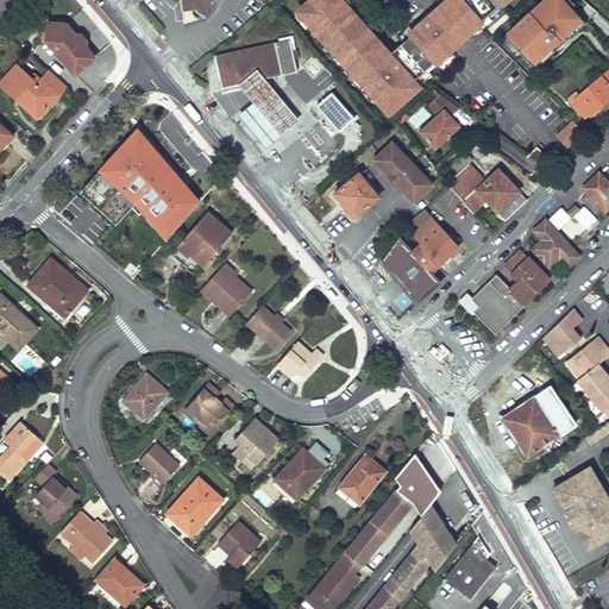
[(182,11),(195,8),(201,13),(211,0),(188,0),(181,1),(182,11)]
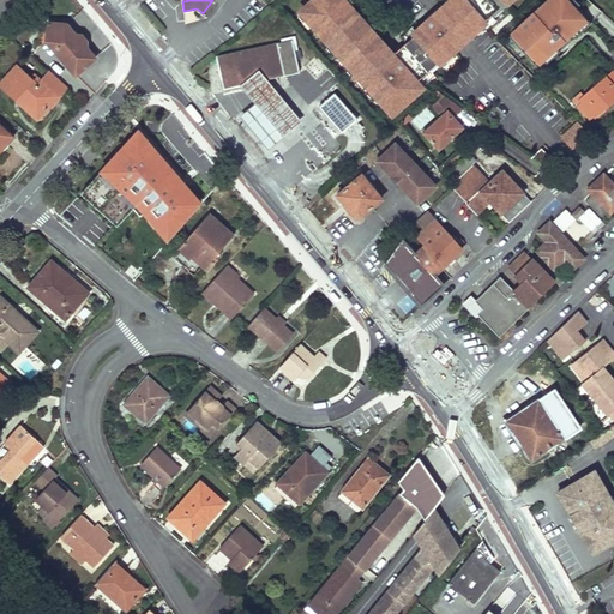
[(343,0),(311,0),(300,11),(306,17),(304,19),(324,41),(326,40),(333,48),(331,49),(344,64),(345,62),(354,71),(351,72),(365,86),(366,85),(374,94),(373,95),(391,116),(407,102),(403,97),(419,84),(458,48),(432,18),(426,25),(423,23),(411,34),(413,36),(395,53),(392,50),(390,53),(384,46),(386,44),(350,4),(348,6),(343,0)]
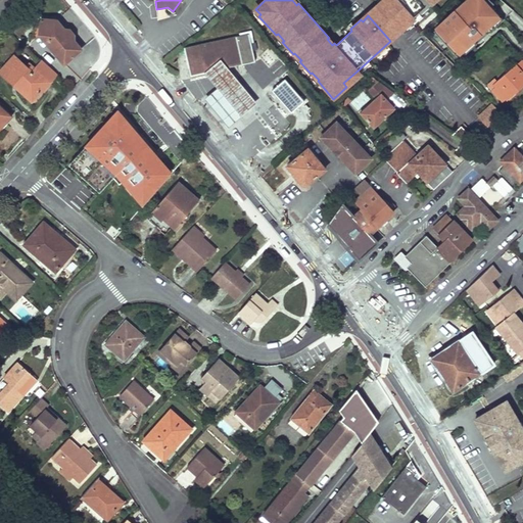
[(382,0),(376,5),(400,32),(412,21),(435,0),(382,0)]
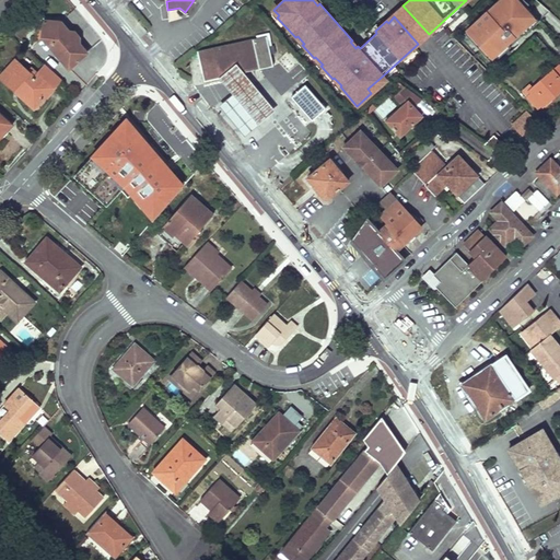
[(515,0),(502,0),(480,22),(493,36),(509,22),(514,27),(528,13),(515,0)]
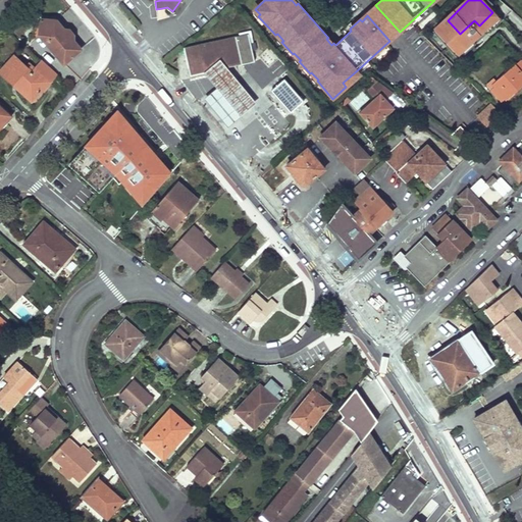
[(395,37),(400,32),(375,5),(371,10),(366,14),(367,15),(389,41),(395,37)]
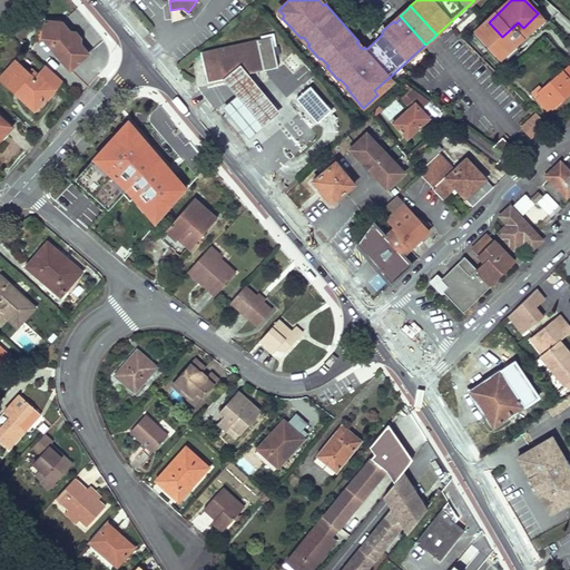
[(70,69),(88,53),(61,21),(45,20),(43,28),(43,37),(70,69)]
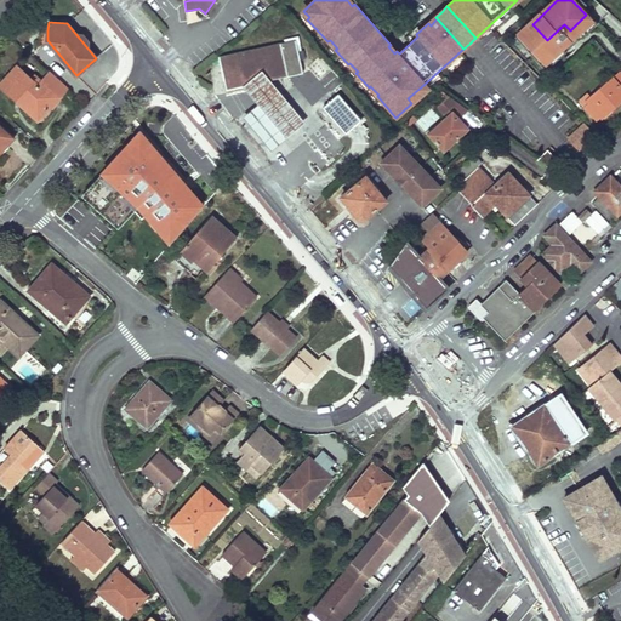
[(417,36),(416,34),(397,51),(399,53),(417,36)]
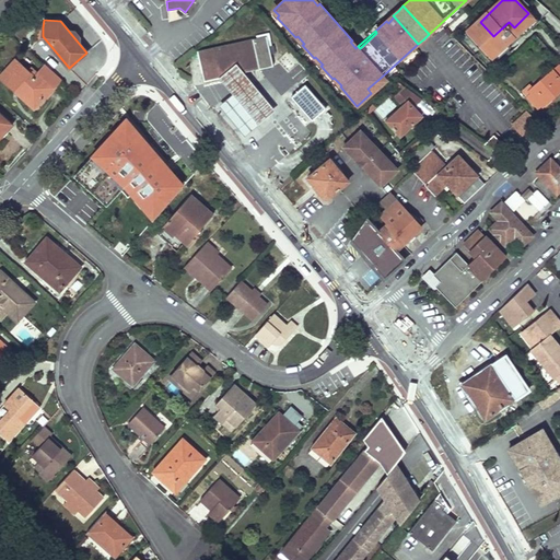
[(197,51),(203,81),(219,78),(244,72),(273,66),(266,36),(197,51)]
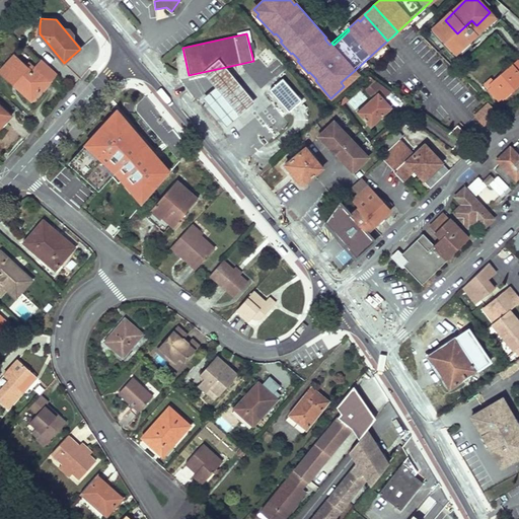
[(14,55),(0,70),(0,71),(13,84),(15,81),(33,97),(42,89),(43,90),(51,81),(57,74),(44,63),(36,70),(34,68),(29,63),(25,66),(14,55)]
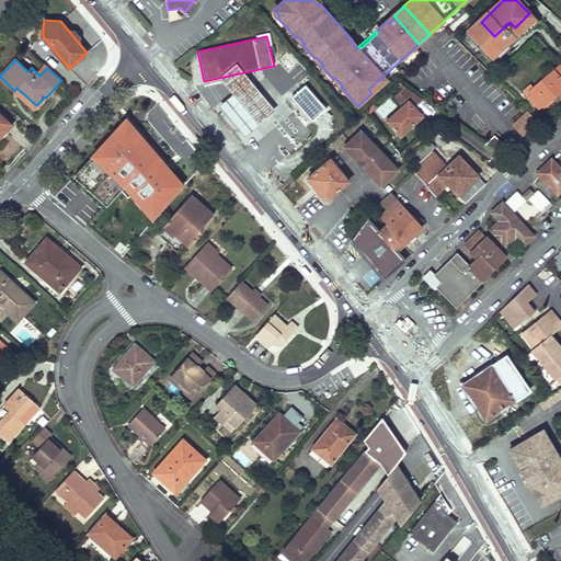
[(45,65),(37,73),(39,76),(47,68),(45,65)]
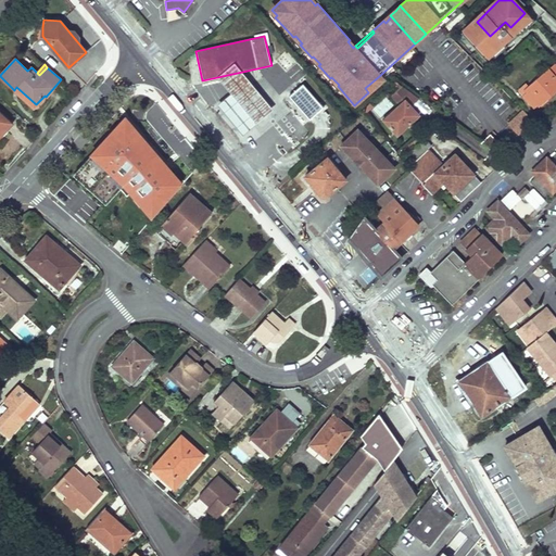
[(555,65),(554,64),(529,88),(531,90),(525,96),(533,106),(538,103),(539,105),(555,89),(555,65)]
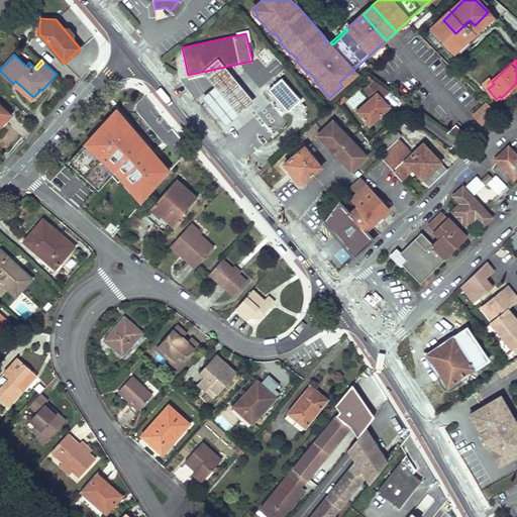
[(253,101),(225,67),(202,72),(214,87),(202,97),(225,125),(253,101)]
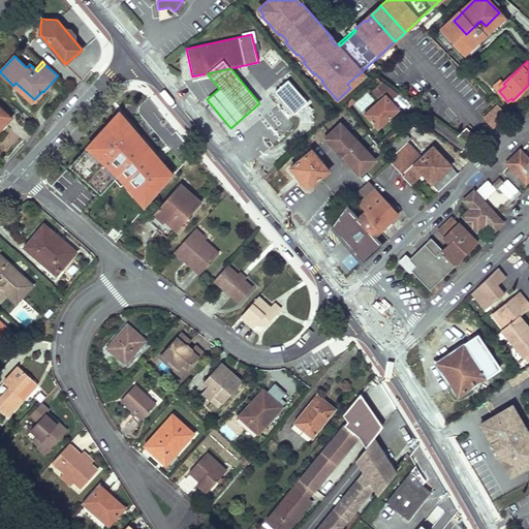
[(350,88),(364,76),(361,72),(347,84),(350,88)]
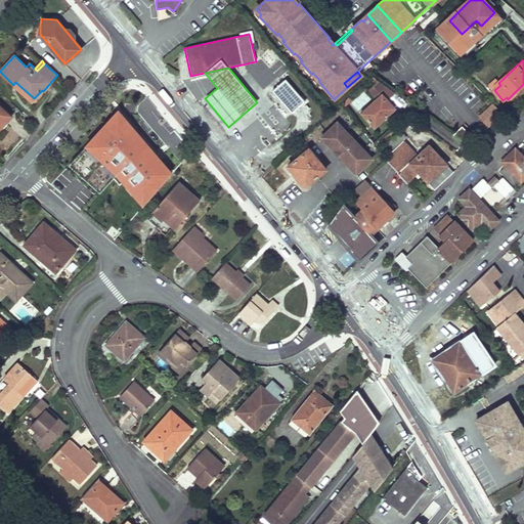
[(305,102),(286,80),(271,92),(292,115),(305,102)]
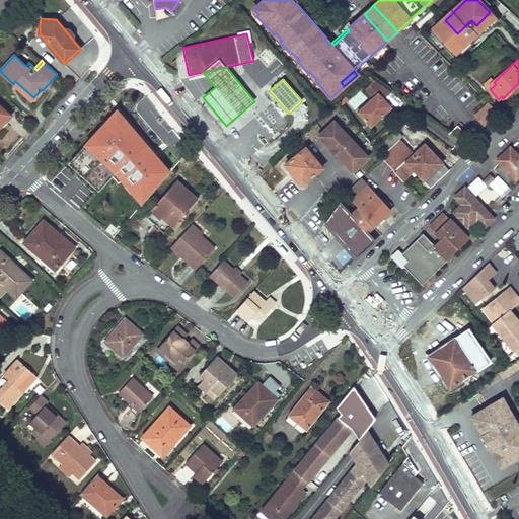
[(491,79),(485,84),(490,89),(496,84),(494,82),(491,79)]
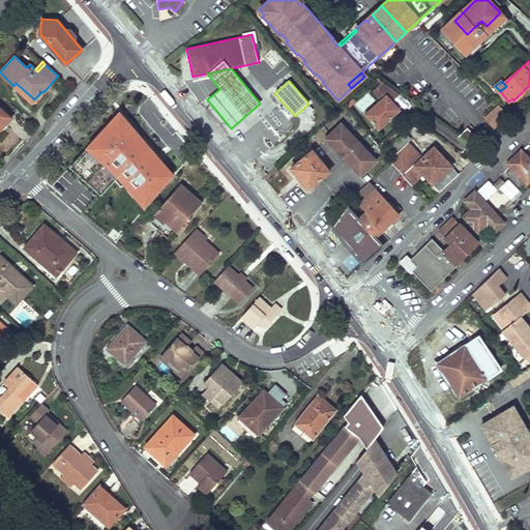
[(382,99),(365,114),(379,128),(399,110),(392,102),(399,93),(382,82),(374,90),(382,99)]
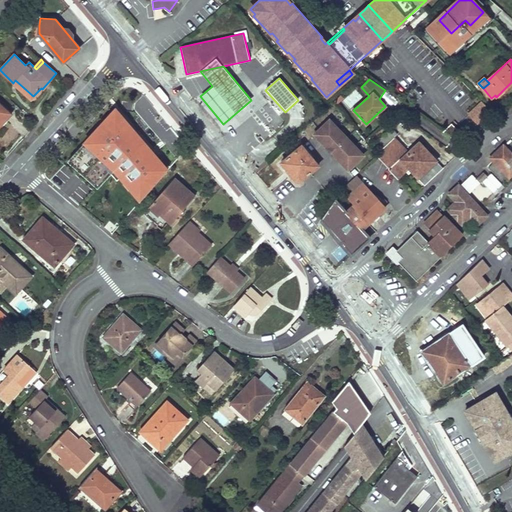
[(15,80),(13,83),(31,99),(33,96),(15,80)]
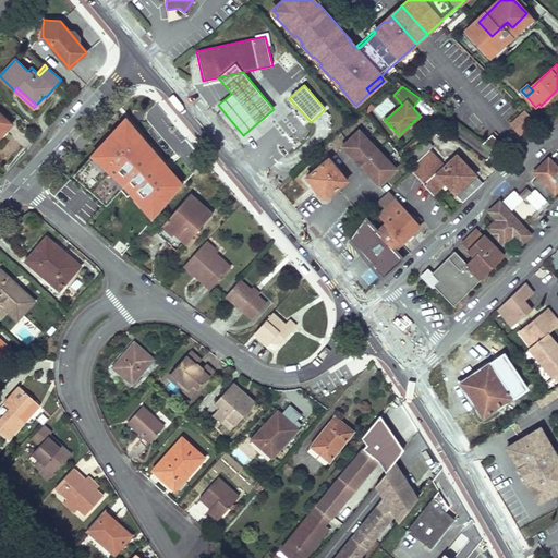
[(526,111),(511,124),(520,134),(535,120),(526,111)]
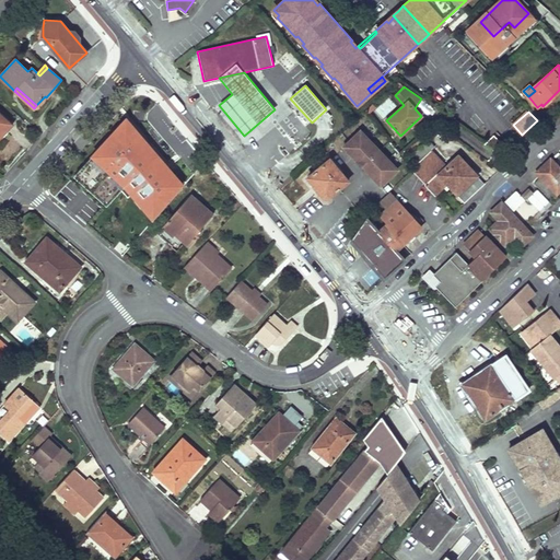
[(0,137),(12,125),(0,113),(0,137)]
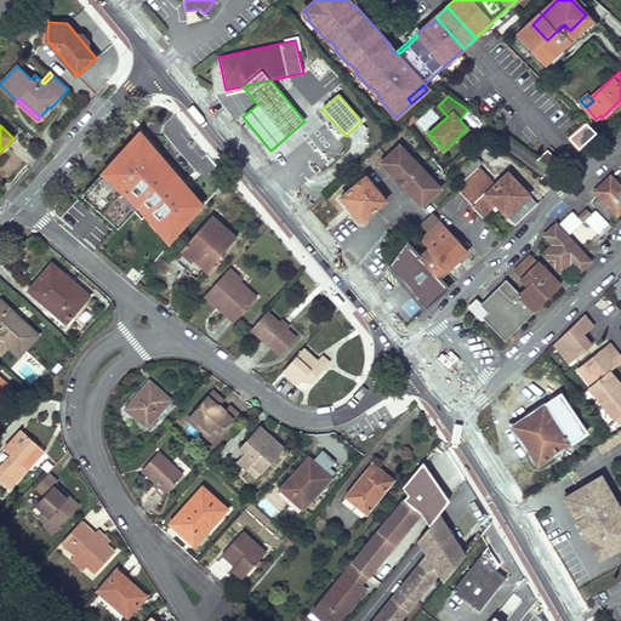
[(205,205),(141,129),(79,195),(98,215),(117,232),(136,210),(169,246),(205,205)]
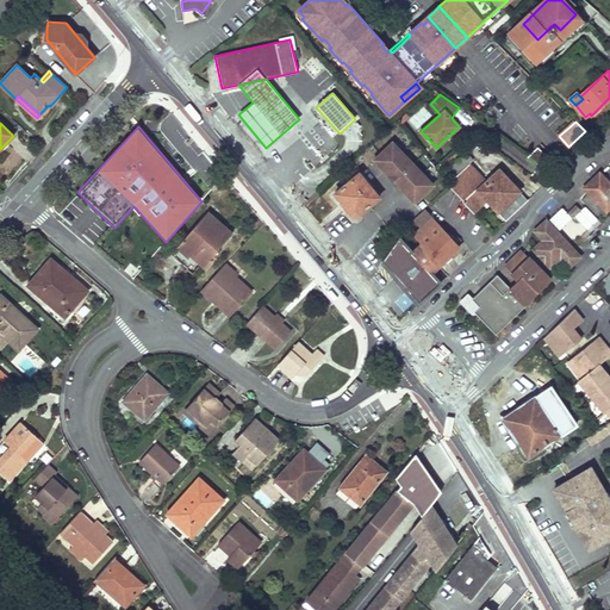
[(393,143),(374,160),(381,167),(384,165),(391,172),(388,174),(400,188),(404,185),(410,193),(408,195),(415,203),(433,186),(393,143)]
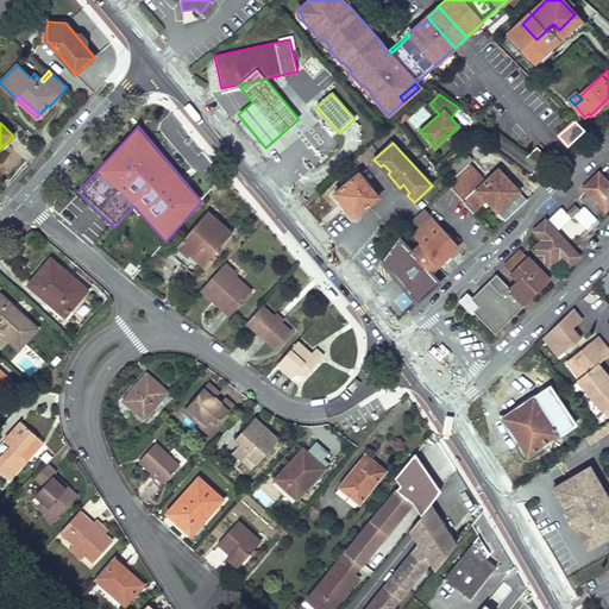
[(538,146),(526,156),(544,169),(556,157),(548,151),(546,155),(542,151),(538,146)]
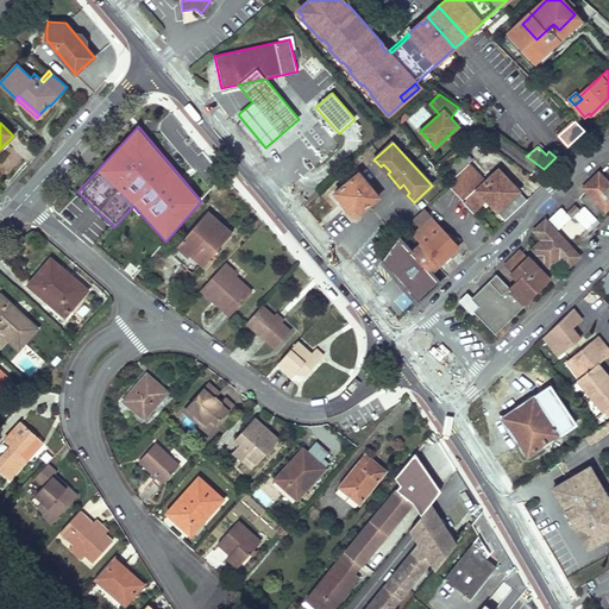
[(471,212),(482,202),(485,205),(488,202),(504,220),(527,200),(498,169),(485,181),(469,164),(472,161),(466,152),(446,169),(454,179),(447,186),(449,186),(462,200),(462,201),(471,212)]
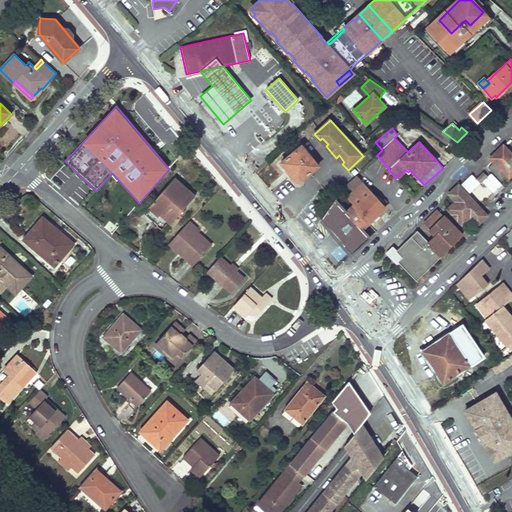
[(322,138),(320,140),(326,146),(328,144),(322,138)]
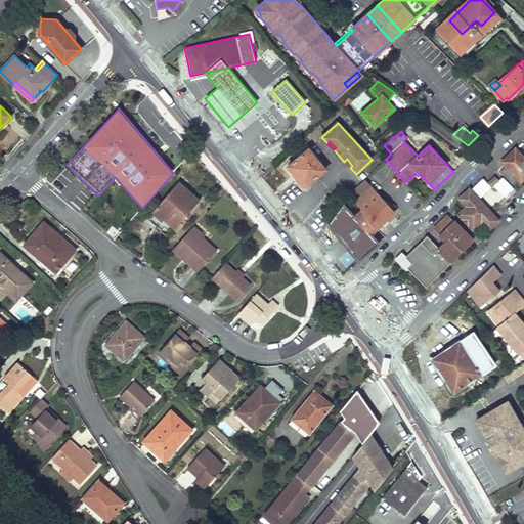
[(523,157),(515,147),(500,162),(505,166),(499,171),(514,185),(519,180),(521,182),(523,178),(523,157)]
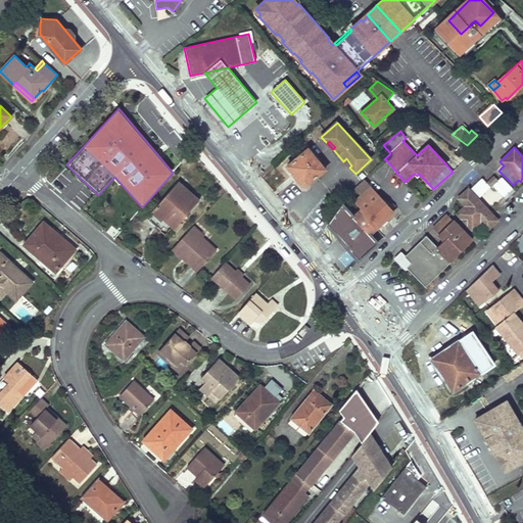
[(307,148),(286,165),(301,183),(302,184),(305,185),(307,184),(325,169),(307,148)]
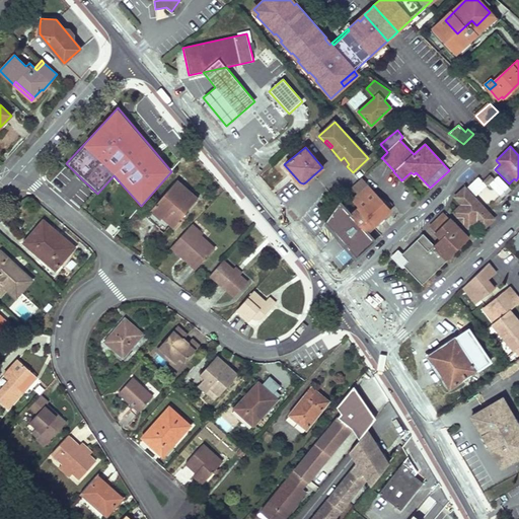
[(349,164),(344,157),(341,160),(347,166),(349,164)]
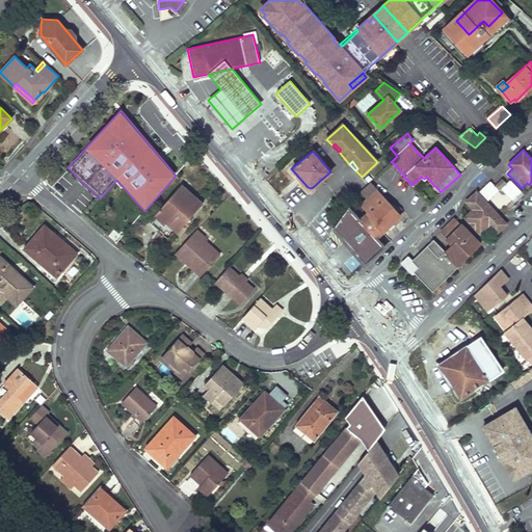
[(502,180),(496,186),(500,190),(506,184),(502,180)]
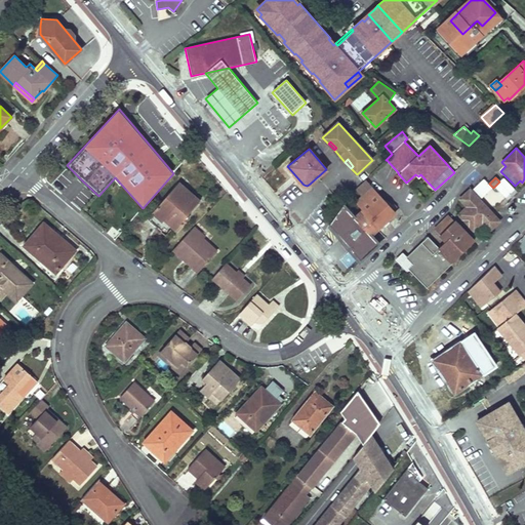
[(363,196),(356,202),(363,210),(364,211),(363,212),(377,229),(395,213),(365,180),(356,189),(363,196)]
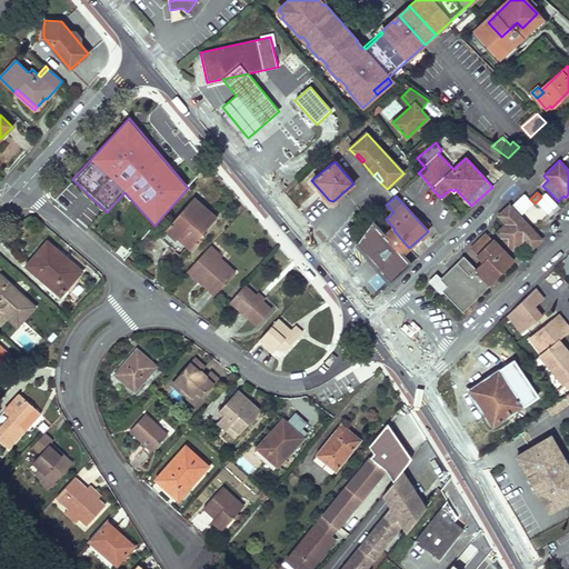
[(176,240),(178,238),(191,250),(206,235),(203,233),(217,217),(195,197),(165,230),(176,240)]
